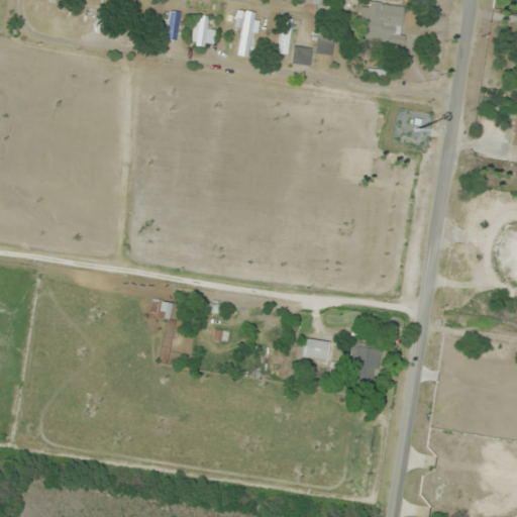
[(45,0),(40,23),(48,25),(55,0),(45,0)]
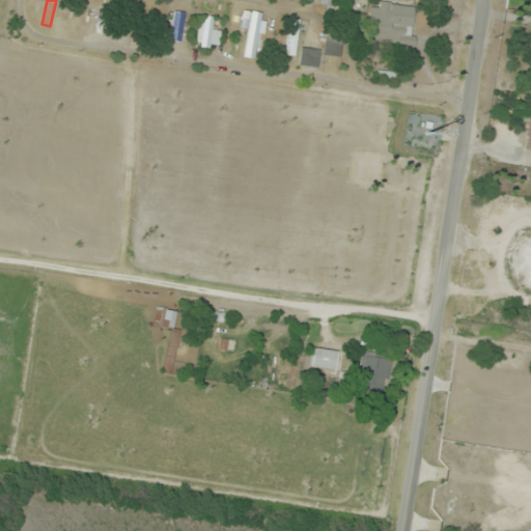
[(148,17),(152,5),(142,2),(138,14),(148,17)]
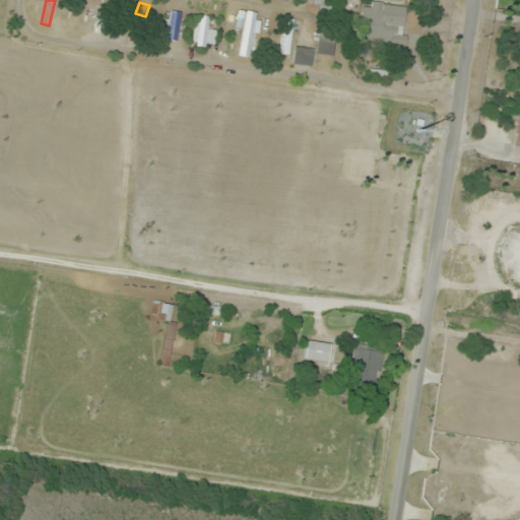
[(371,9),(360,9),(358,43),(404,46),(406,5),(371,3),(371,9)]
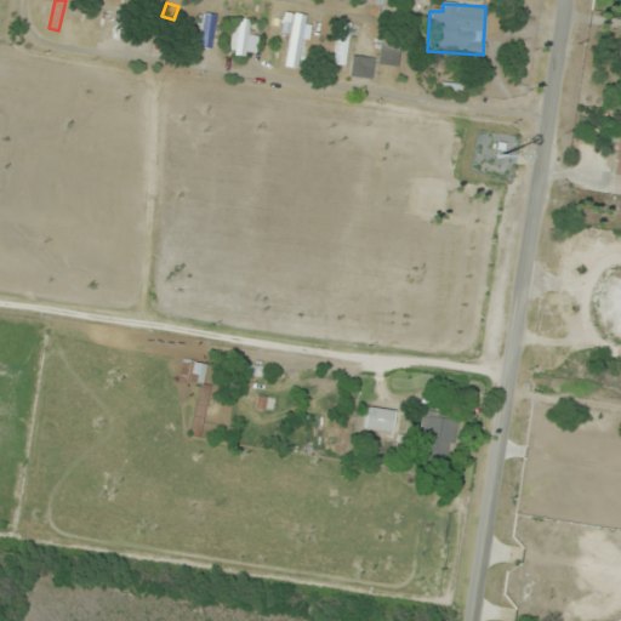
[(198,49),(210,50),(216,16),(204,13),(198,49)]
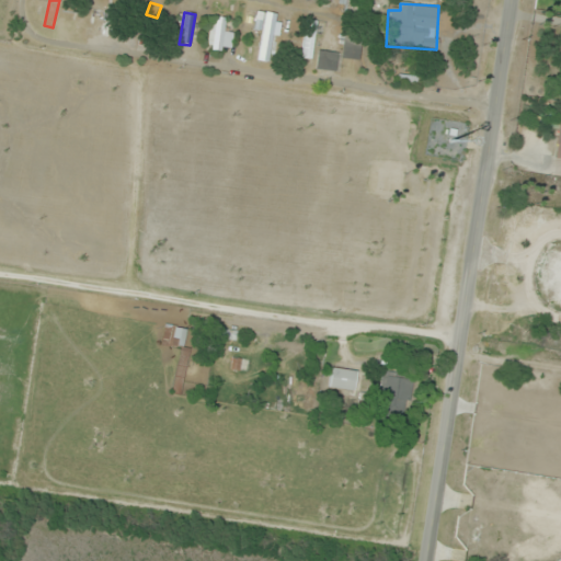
[(275,15),(264,13),(258,61),(268,63),(275,15)]
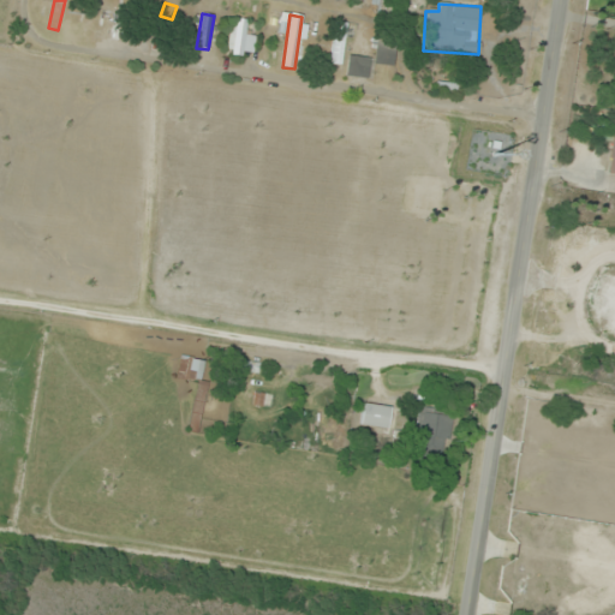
[(228,55),(254,57),(255,35),(244,35),(245,19),(230,19),(228,55)]
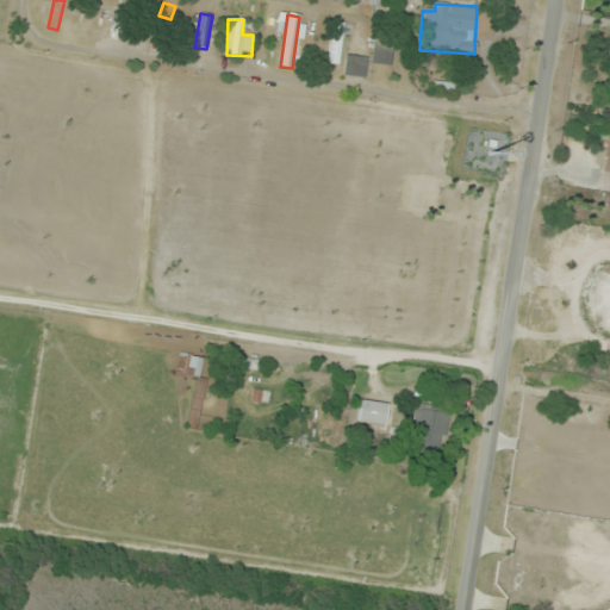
[(343,24),(332,23),(329,64),(340,66),(343,24)]
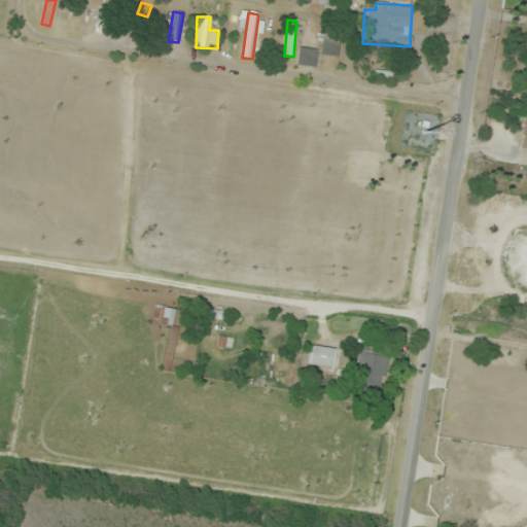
[(337,57),(339,38),(322,36),(320,55),(337,57)]
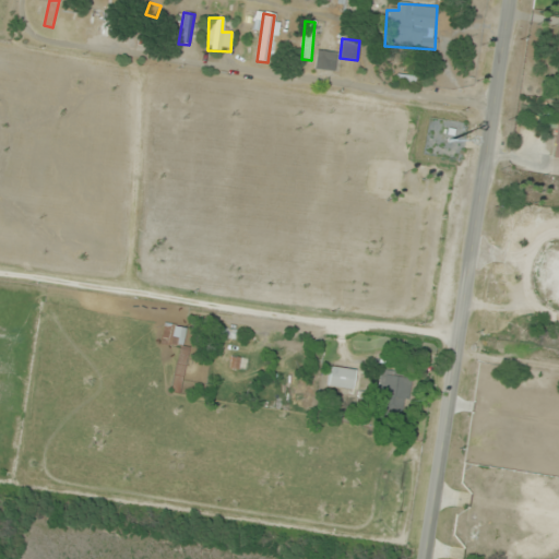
[(314,70),(335,70),(335,52),(314,52),(314,70)]
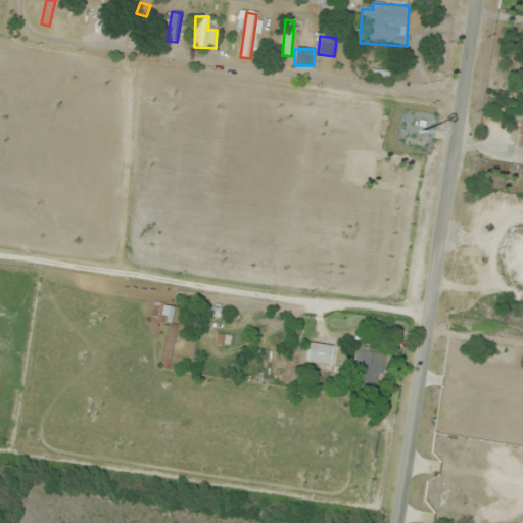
[(168,326),(159,366),(183,372),(191,337),(178,334),(180,328),(170,326),(174,307),(153,303),(149,322),(168,326)]
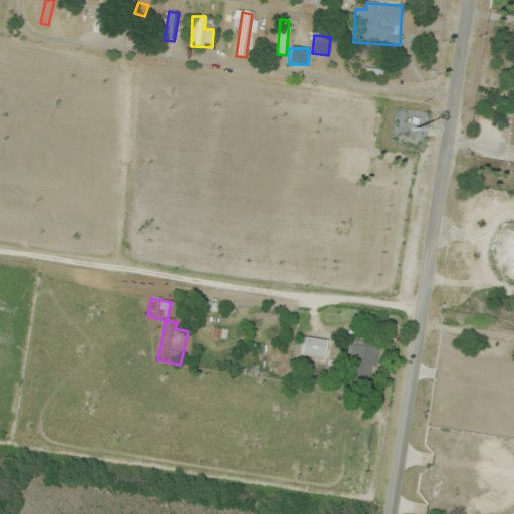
[(197,308),(215,313),(218,305),(199,300),(197,308)]
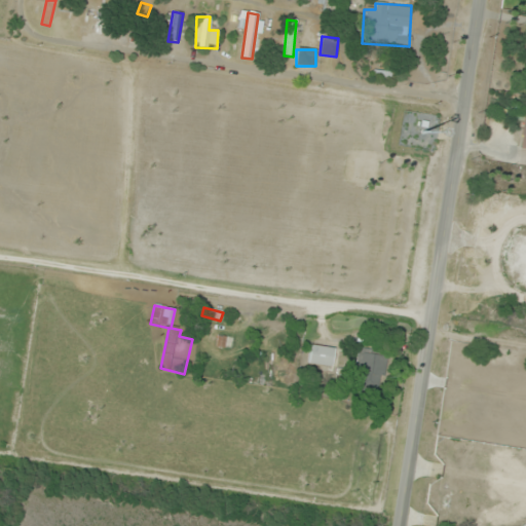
[(331,367),(333,348),(309,345),(307,365),(331,367)]
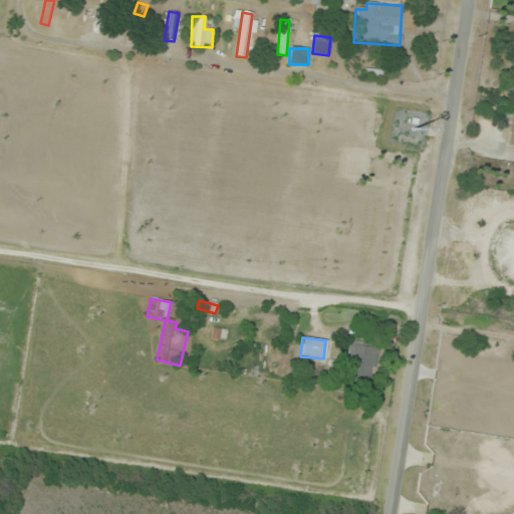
[(348,342),(346,383),(373,386),(376,344),(348,342)]
